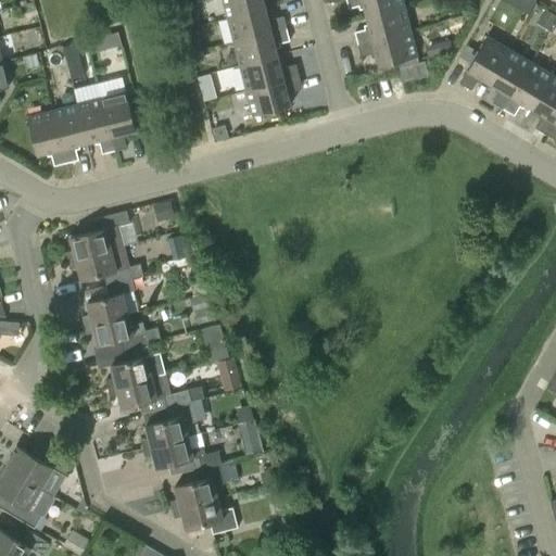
[(222,0),(227,19),(265,9),(262,0),(222,0)]
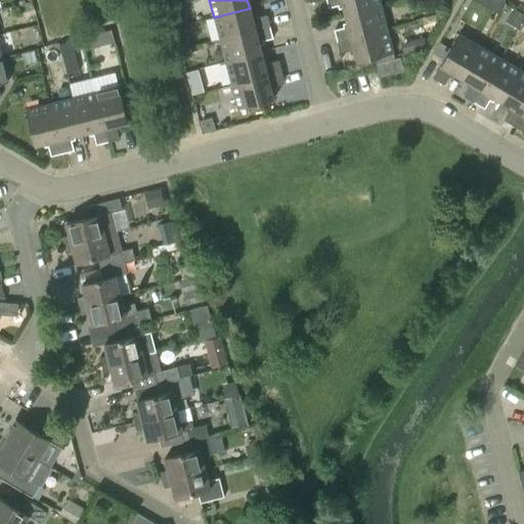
[(345,15),(381,6),(379,0),(325,0),(328,8),(342,4),(345,15)]
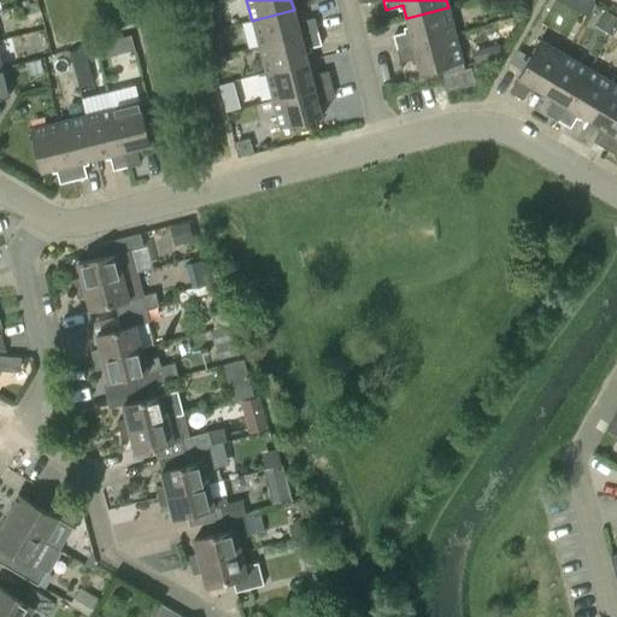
[(556,0),(582,15),(589,0),(556,0)]
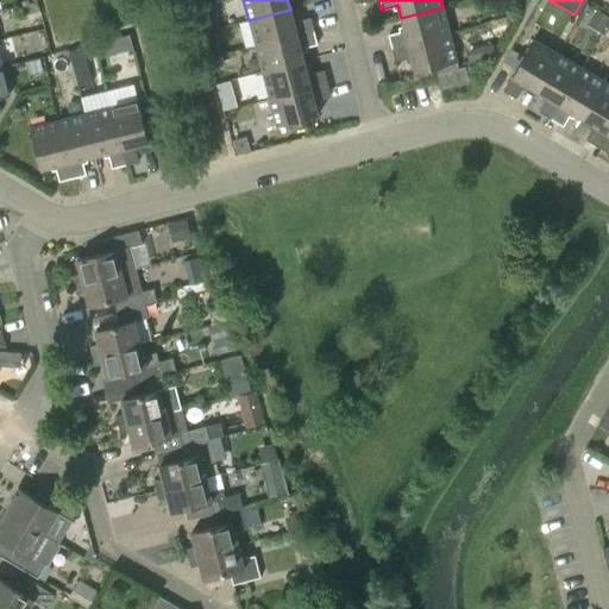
[(391,49),(449,33),(443,7),(401,18),(405,31),(388,35),(391,49)]
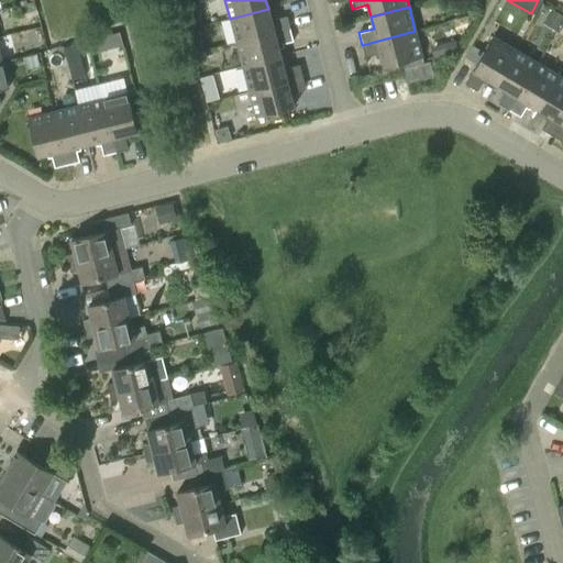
[(268,9),(230,19),(236,43),(289,29),(286,17),(272,21),(268,9)]
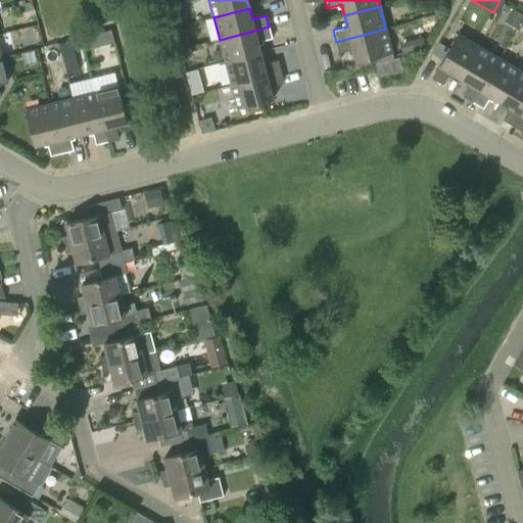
[(517,27),(522,17),(522,16),(514,10),(508,20),(517,27)]
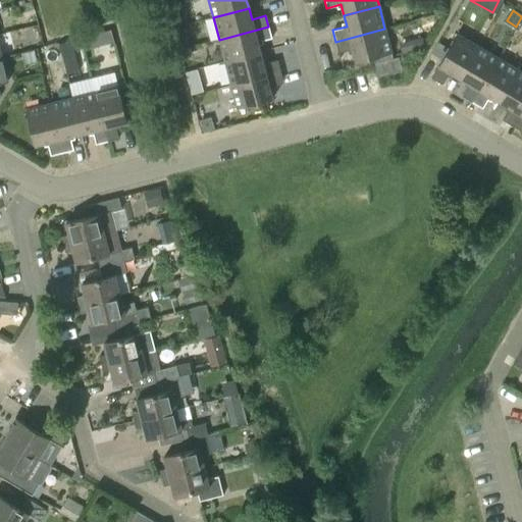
[(268,27),(219,40),(224,62),(260,53),(258,42),(271,38),(268,27)]
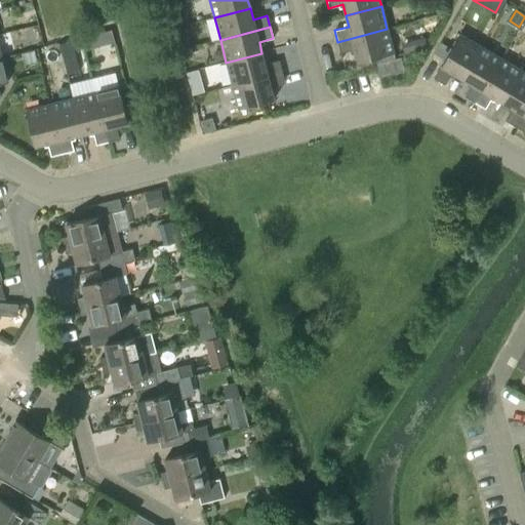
[(393,52),(387,29),(337,42),(340,53),(354,49),(357,62),(393,52)]
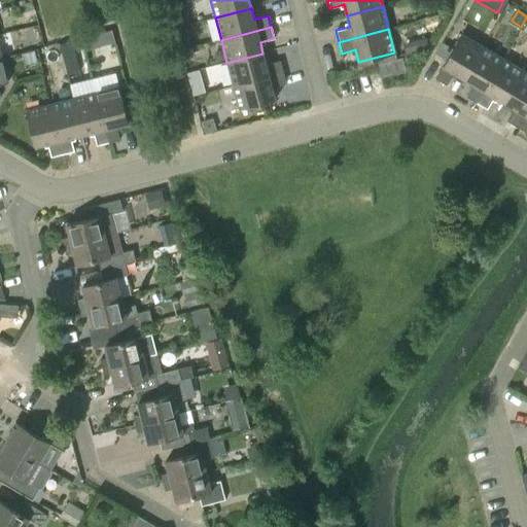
[(112,31),(101,34),(104,45),(115,43),(112,31)]
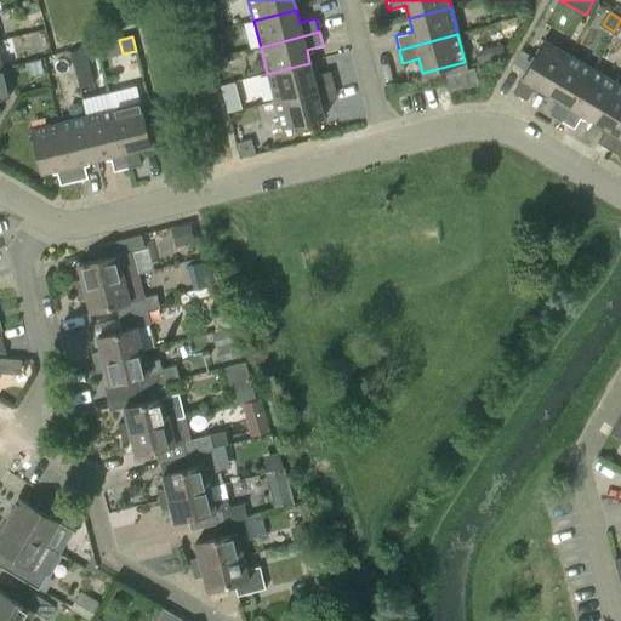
[(535,86),(546,93),(569,55),(543,40),(533,58),(525,70),(512,92),(525,101),(535,86)]
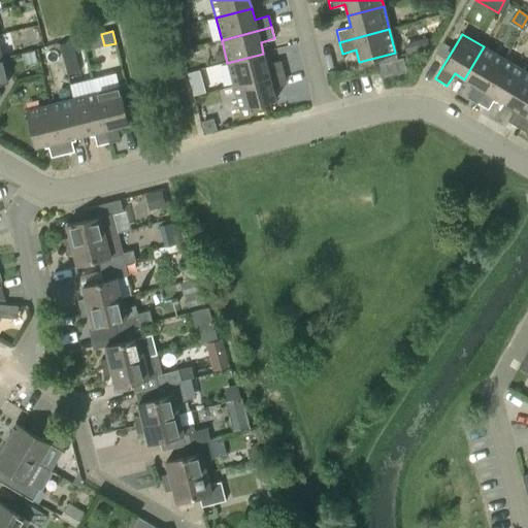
[(71,40),(59,43),(66,73),(78,70),(71,40)]
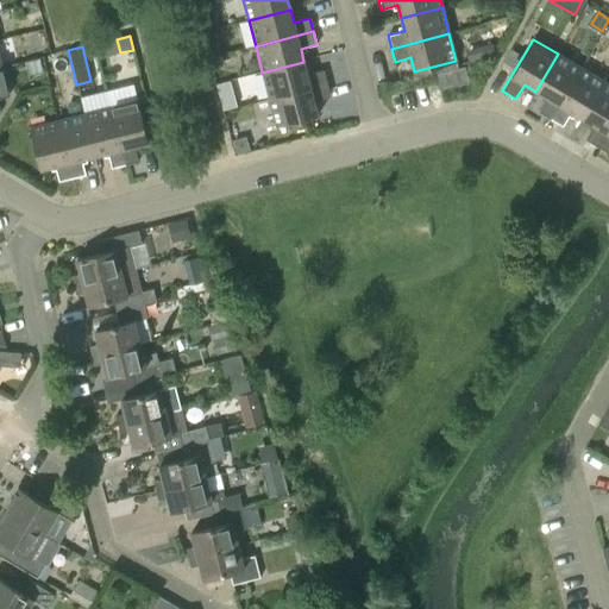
[(515,69),(522,57),(510,50),(503,62),(515,69)]
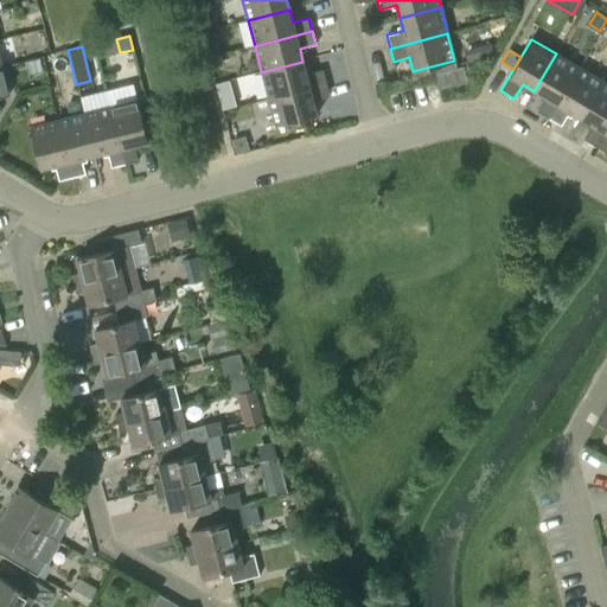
[(549,119),(579,68),(556,53),(534,91),(545,97),(537,112),(549,119)]
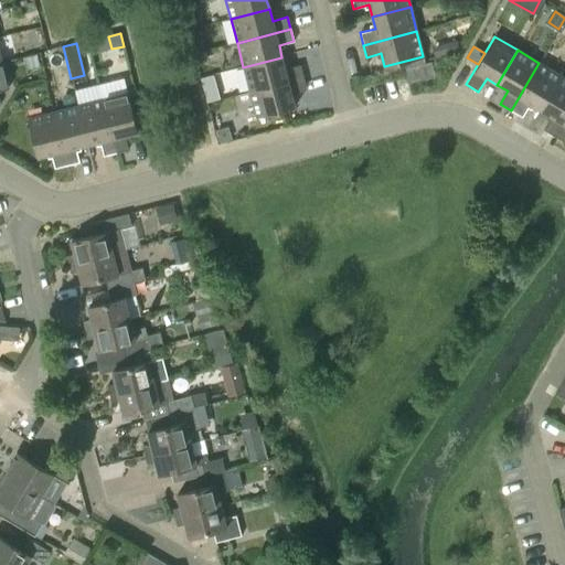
[(425,63),(423,56),(384,66),(386,73),(405,68),(425,63)]
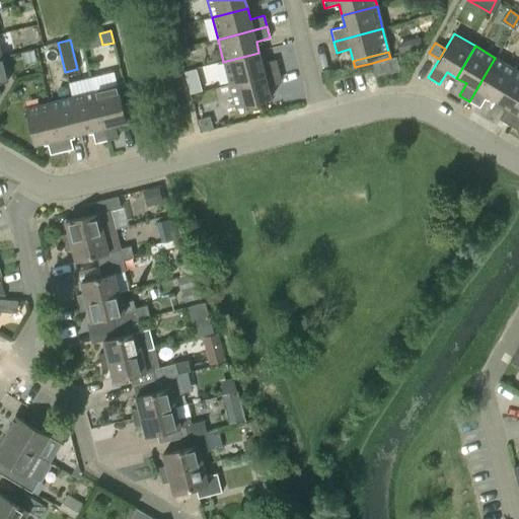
[(258,53),(223,62),(229,84),(278,71),(276,60),(262,64),(258,53)]
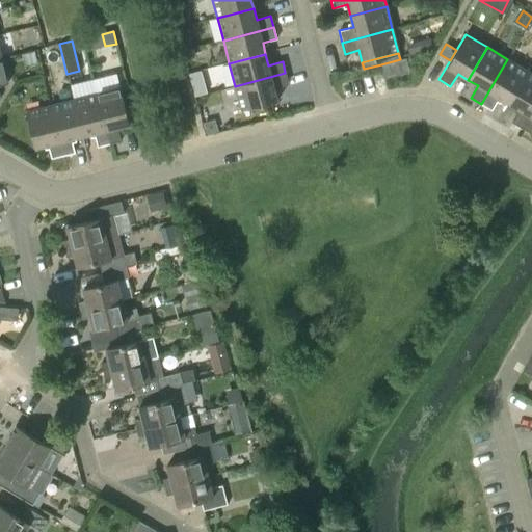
[(409,72),(406,58),(400,59),(381,64),(384,78),(409,72)]
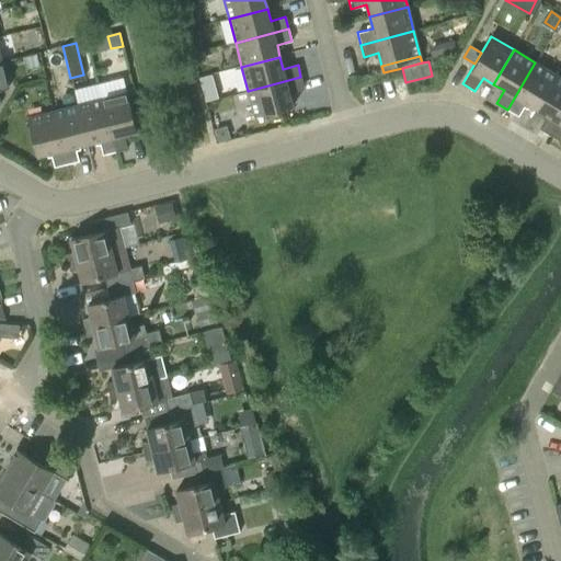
[(537,110),(557,76),(535,63),(507,110),(518,116),(526,103),(537,110)]
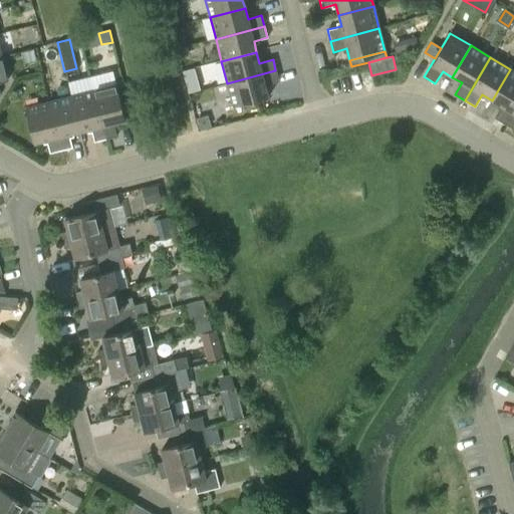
[(504,123),(513,106),(513,71),(510,69),(492,100),(501,105),(494,118),(504,123)]
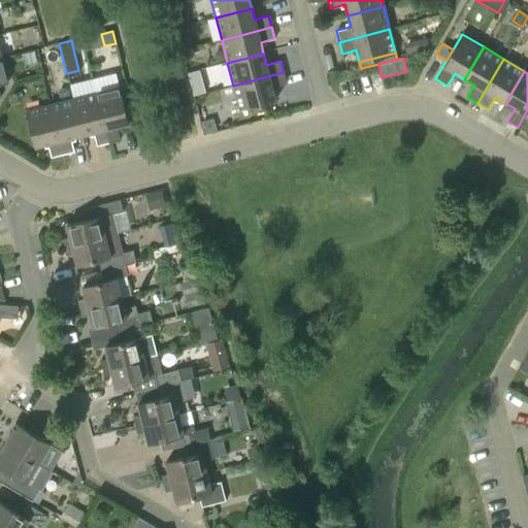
[(286,85),(283,72),(233,86),(239,109),(275,100),(272,88),(286,85)]
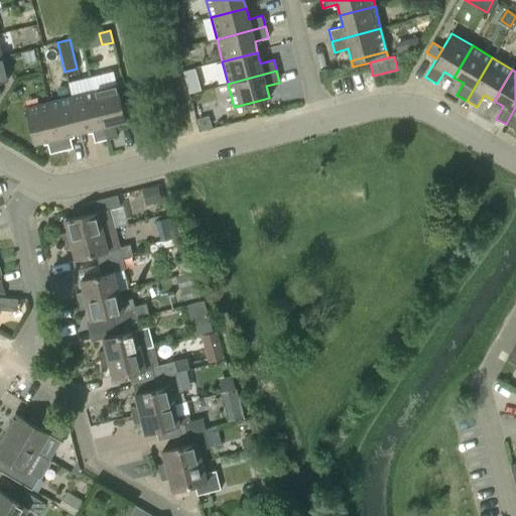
[(114,123),(126,120),(114,73),(90,79),(93,91),(106,140),(117,137),(114,123)]
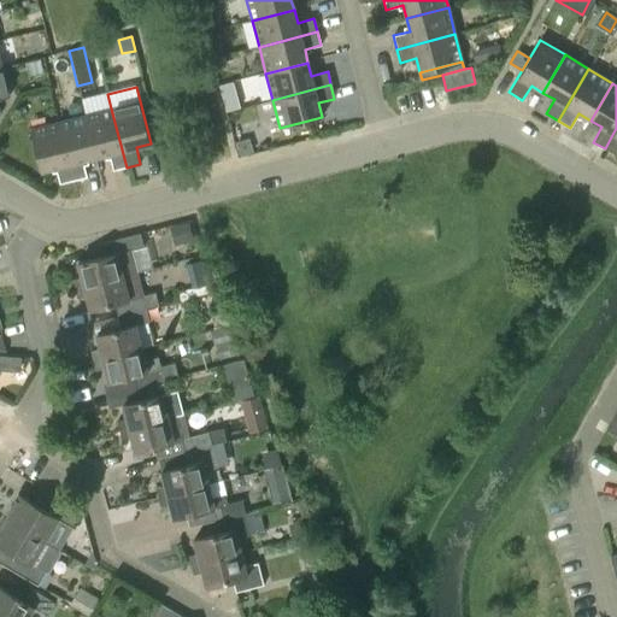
[(240,107),(238,98),(223,101),(225,111),(240,107)]
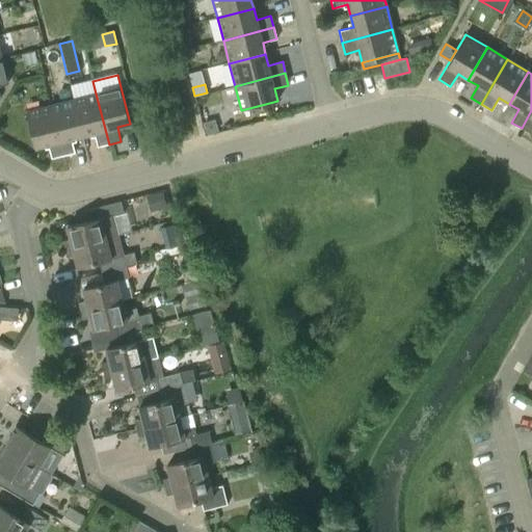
[(109,144),(96,94),(73,100),(82,136),(94,133),(98,148),(109,144)]
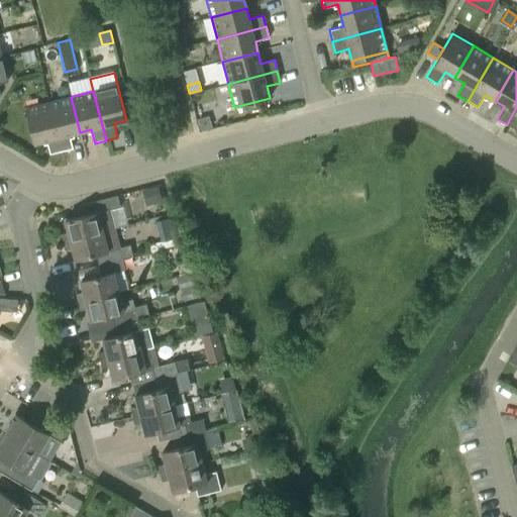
[(80,132),(71,97),(48,102),(62,151),(73,148),(69,134),(80,132)]
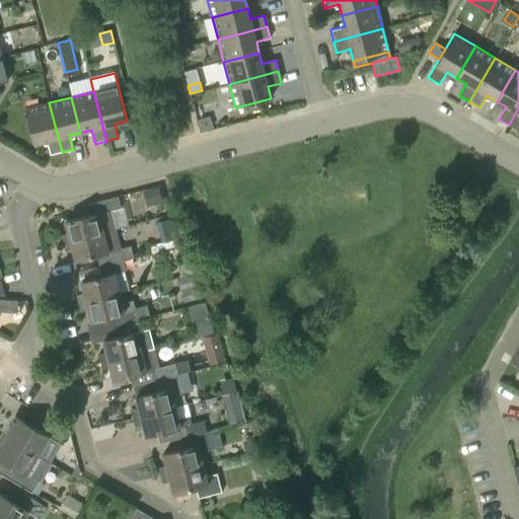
[(50,155),(62,152),(49,102),(25,108),(34,144),(47,141),(50,155)]
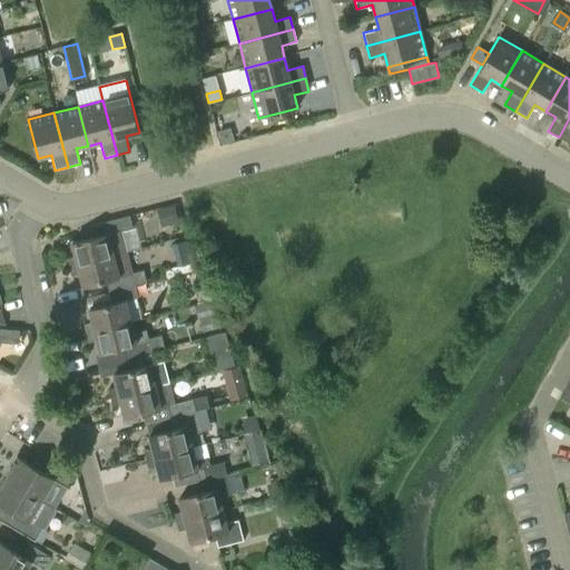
[(569,118),(559,137),(569,144),(569,118)]
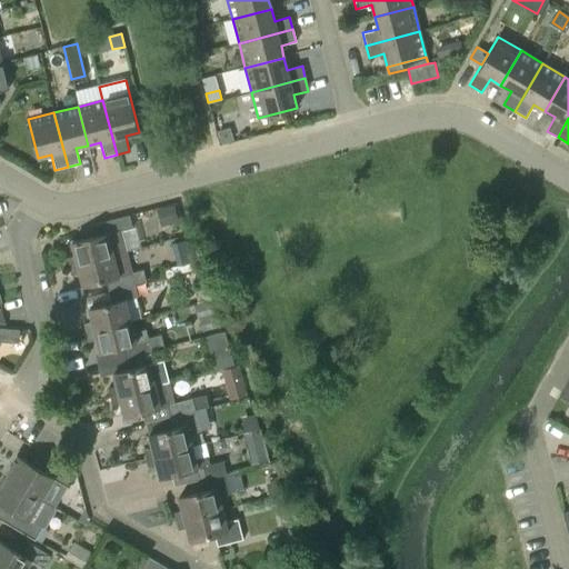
[(221,143),(233,140),(229,128),(218,131),(221,143)]
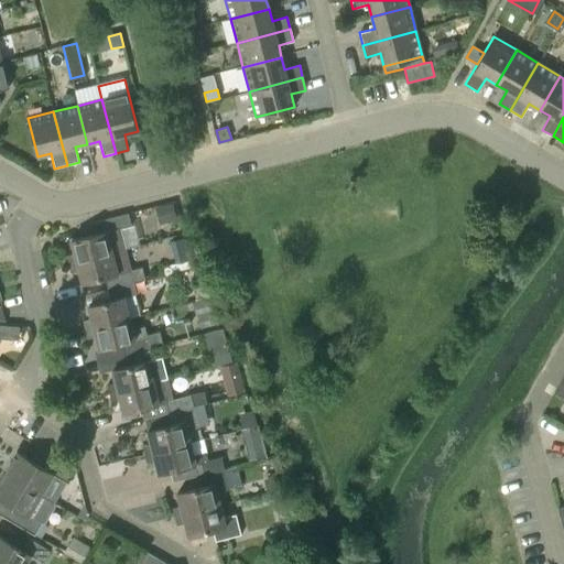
[(176,220),(173,205),(155,209),(160,225),(176,220)]
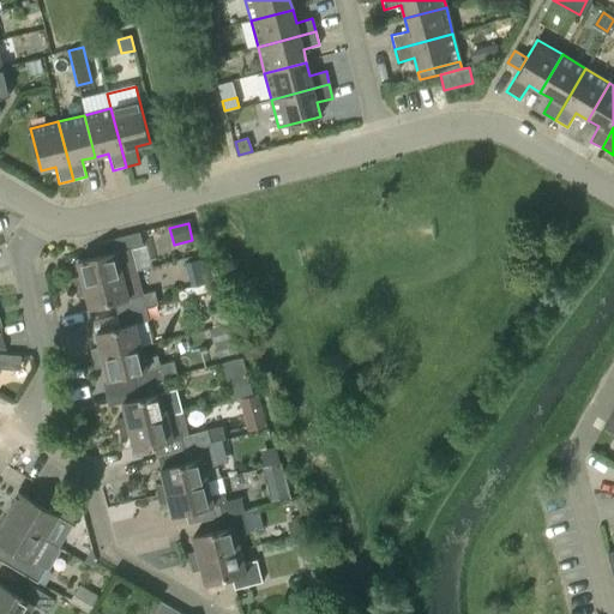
[(143,246),(139,233),(98,242),(102,256),(77,262),(80,276),(72,278),(74,288),(137,271),(131,248),(143,246)]
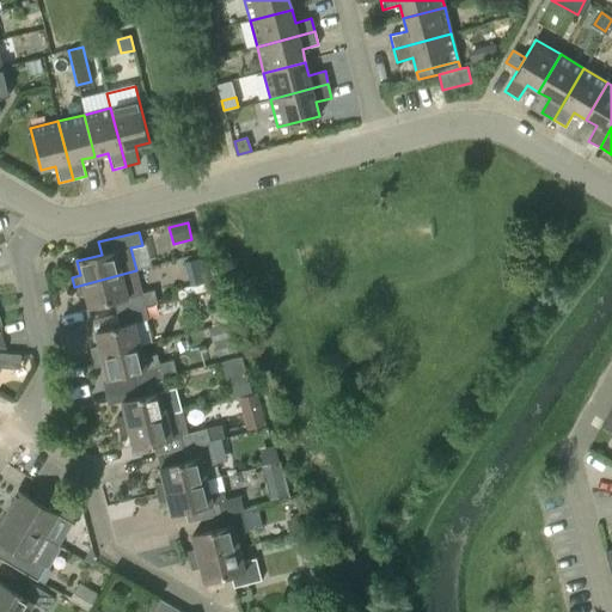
[(206,282),(200,259),(185,263),(191,286),(206,282)]
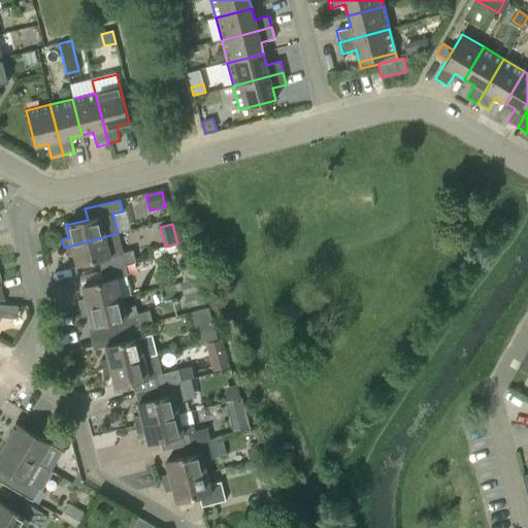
[(123,254),(118,233),(64,248),(66,255),(73,253),(76,265),(98,260),(100,270),(124,264),(135,262),(132,252),(123,254)]
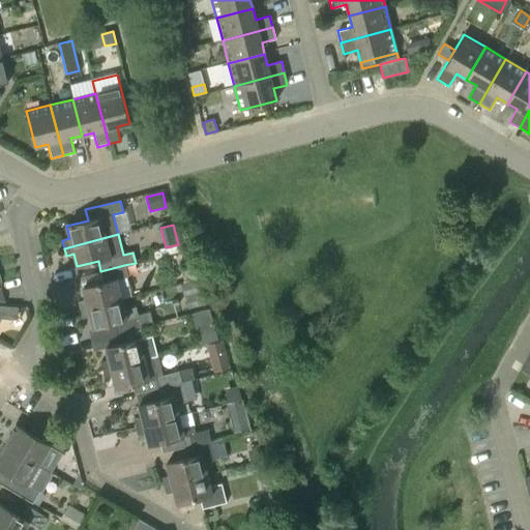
[(78,301),(80,310),(121,299),(116,280),(127,276),(124,265),(100,271),(80,276),(83,288),(86,300),(78,301)]
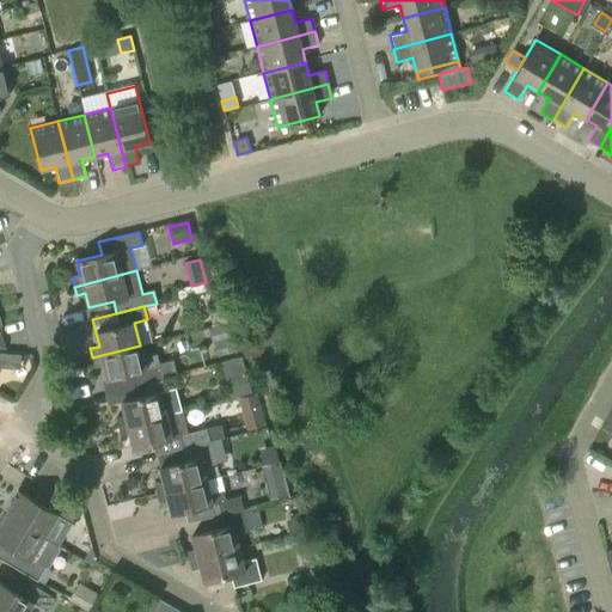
[(213,310),(209,310),(213,324),(222,320),(220,307),(213,310)]
